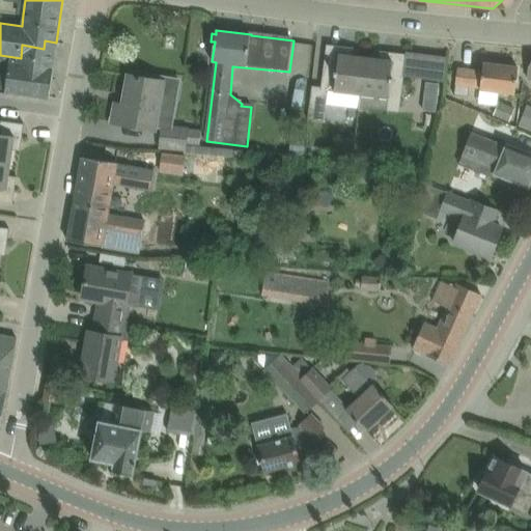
[(53,68),(56,43),(45,40),(44,49),(22,45),(21,58),(0,55),(0,90),(49,99),(54,68),(53,68)]
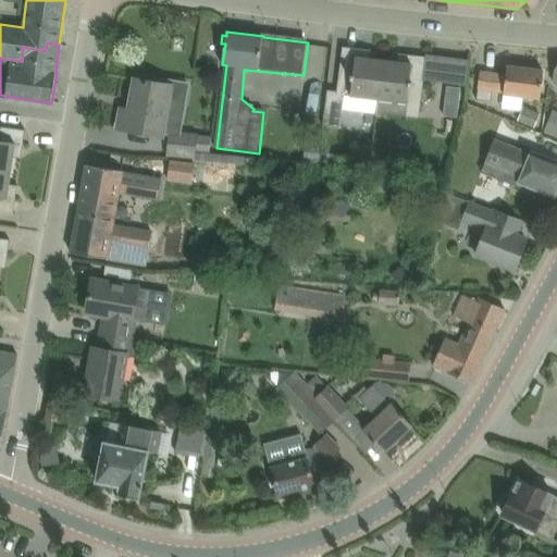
[(326,90),(324,114),(341,116),(342,109),(376,113),(379,98),(383,60),(370,59),(371,50),(343,47),(337,91),(326,90)]
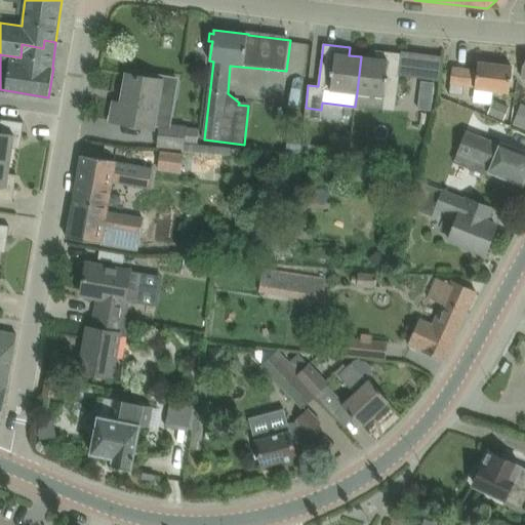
[(374,58),(361,56),(357,92),(396,97),(397,97),(403,53),(375,50),(374,58)]
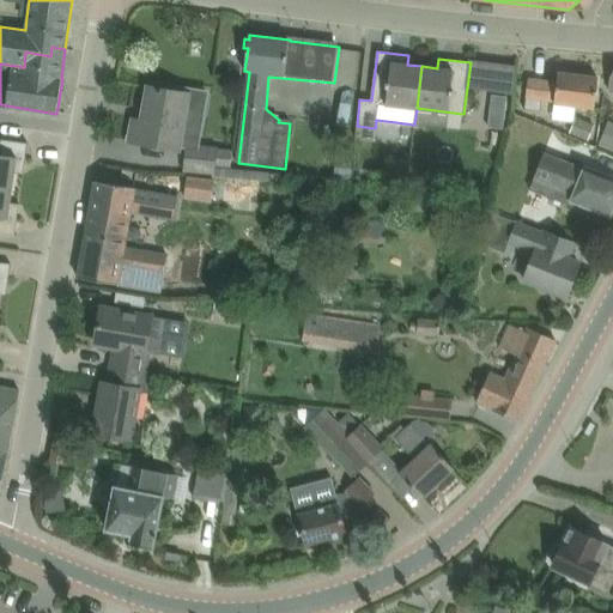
[(540,111),(541,103),(595,108),(599,78),(558,73),(557,83),(528,79),(525,109),(540,111)]
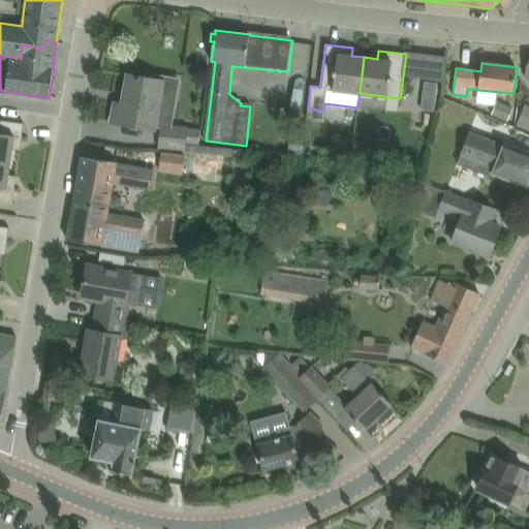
[(154,127),(159,128),(160,124),(173,126),(176,107),(157,105),(161,81),(142,78),(130,75),(124,104),(116,103),(113,122),(153,129),(154,127)]
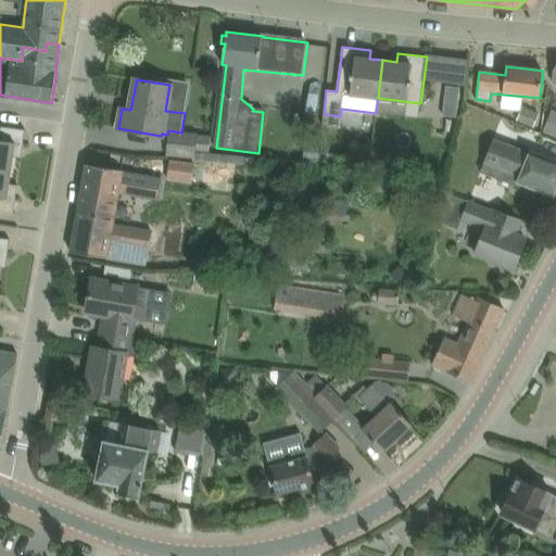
[(444,103),(459,105),(460,88),(446,86),(444,103)]
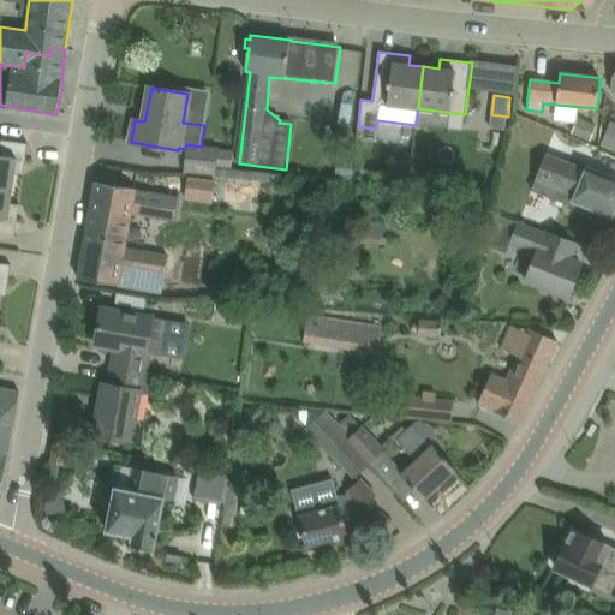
[(577,120),(575,123),(571,133),(590,142),(596,125),(578,118),(577,120)]
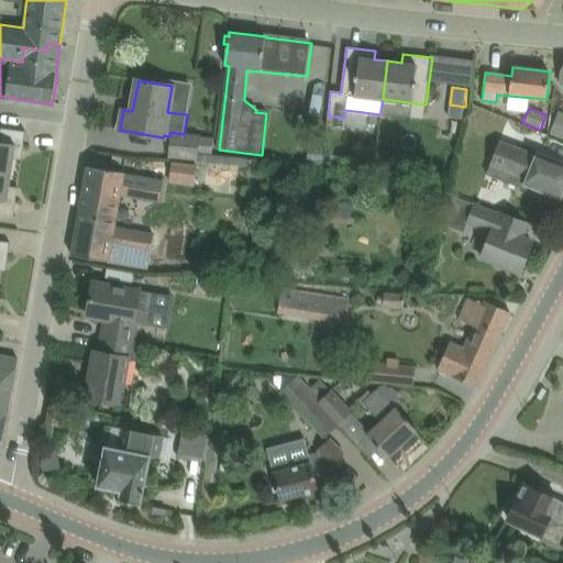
[(562,138),(562,111),(561,111),(551,133),(562,138)]
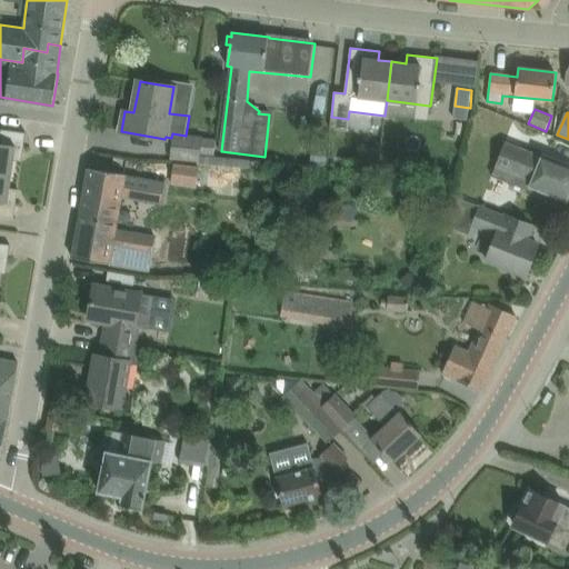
[(348,119),(331,117),(329,129),(330,129),(345,131),(347,131),(348,119)]
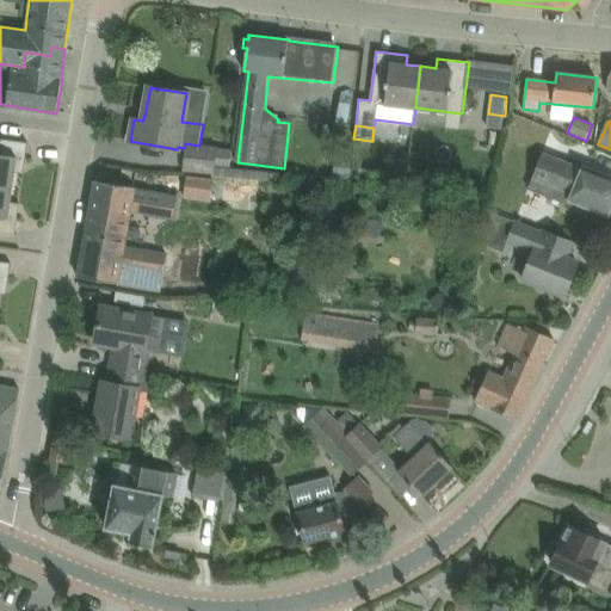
[(0,184),(13,186),(16,172),(24,173),(29,142),(0,137),(0,184)]
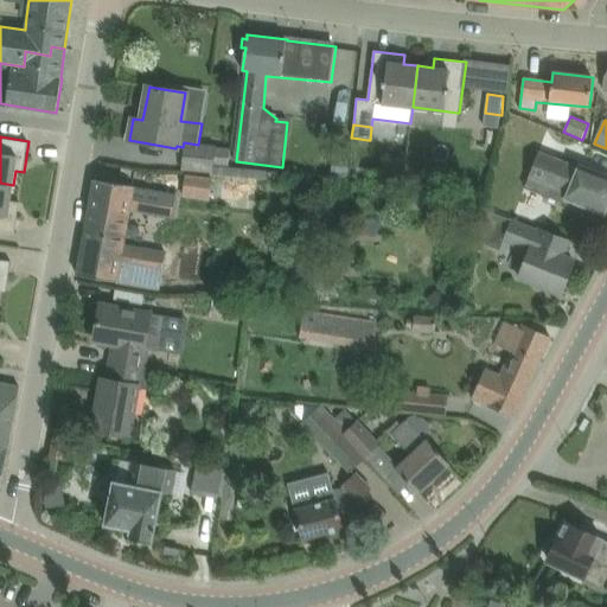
[(230,147),(216,146),(198,145),(184,142),(183,147),(180,171),(212,174),(213,164),(229,166),(230,147)]
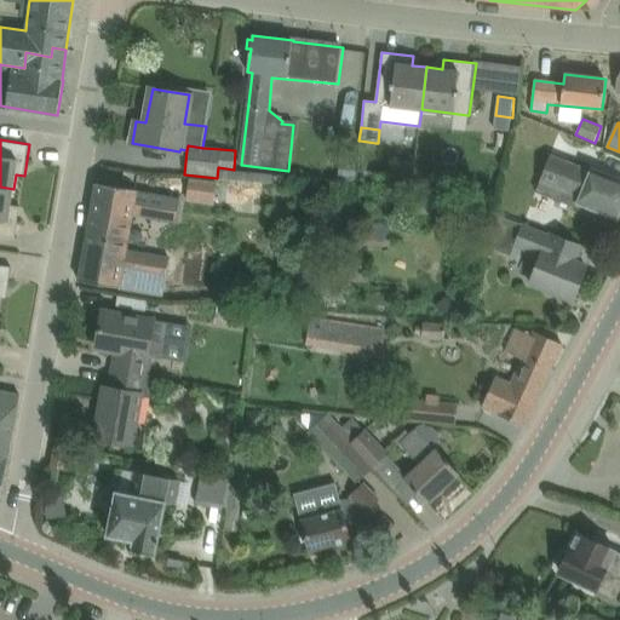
[(619,178),(551,151),(539,184),(560,191),(557,200),(578,208),(579,204),(618,218),(619,212),(619,178)]
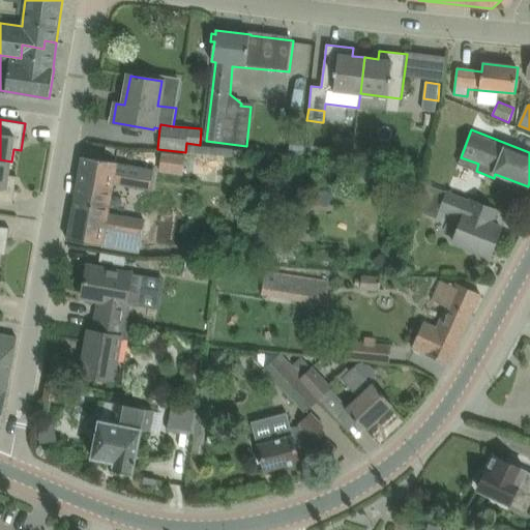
[(304,136),(290,135),(289,153),(303,154),(304,136)]
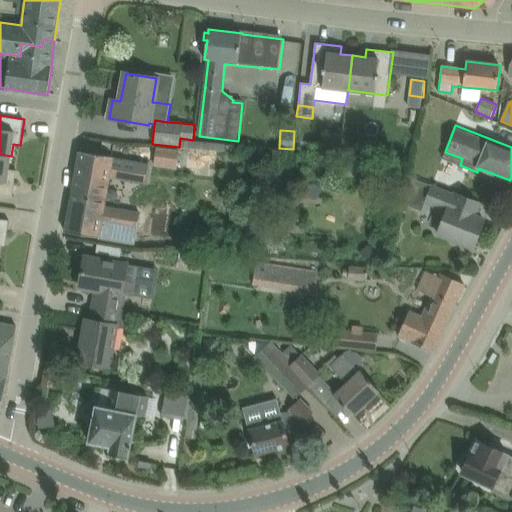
[(154,166),(177,170),(180,151),(157,147),(154,166)]
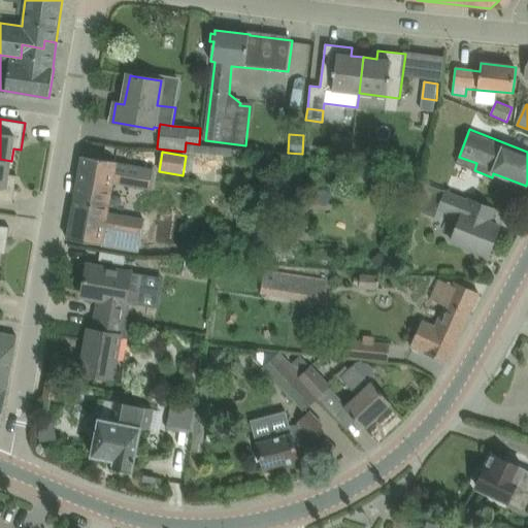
[(108,212),(113,183),(150,189),(153,168),(118,162),(81,156),(67,239),(102,245),(138,252),(144,219),(108,212)]
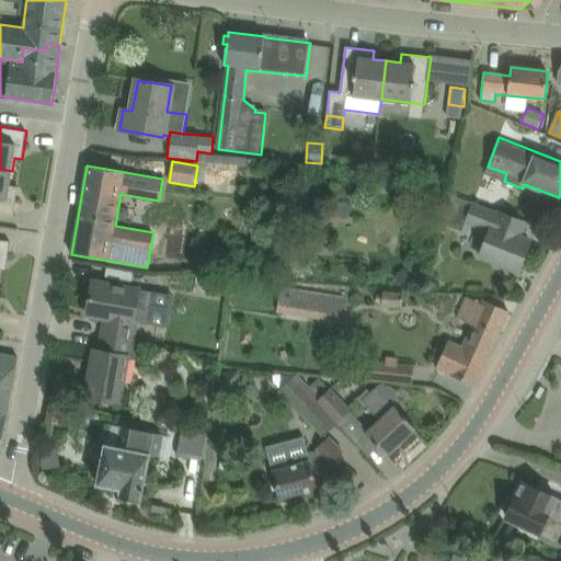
[(0,169),(0,213),(14,216),(19,187),(10,185),(12,171),(0,169)]
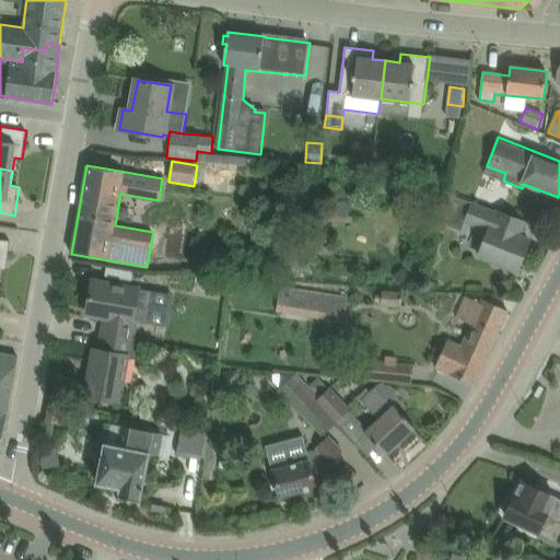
[(520,236),(525,222),(473,201),(464,222),(488,232),(479,256),(517,271),(529,241),(520,236)]
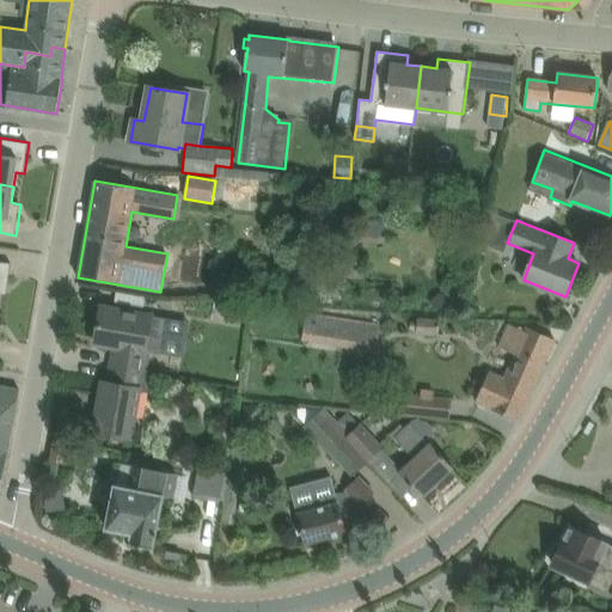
[(0,293),(7,294),(11,263),(0,261),(0,293)]
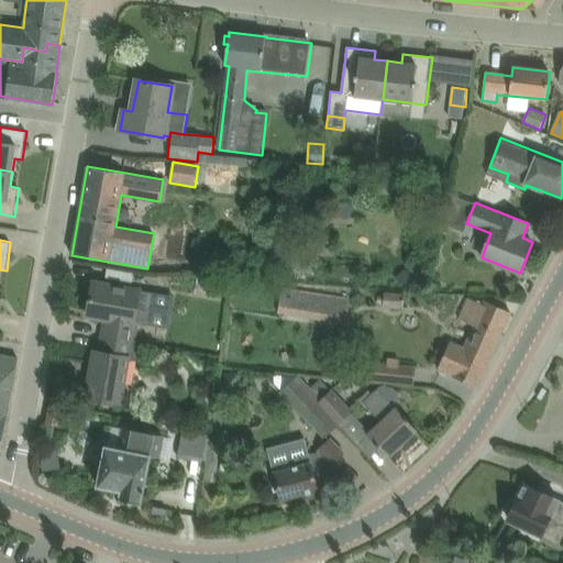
[(296,268),(298,242),(278,241),(276,267),(296,268)]
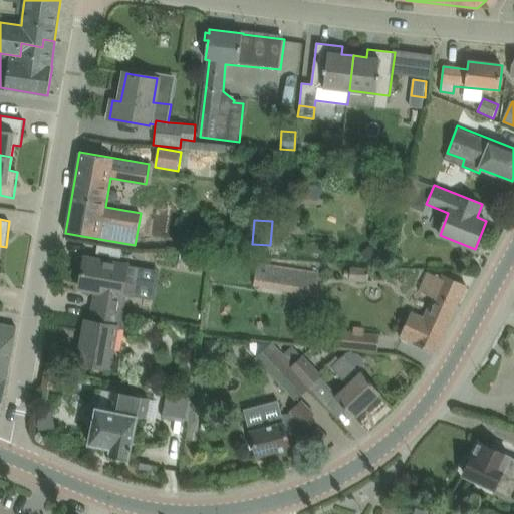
[(378,256),(370,244),(359,252),(367,264),(378,256)]
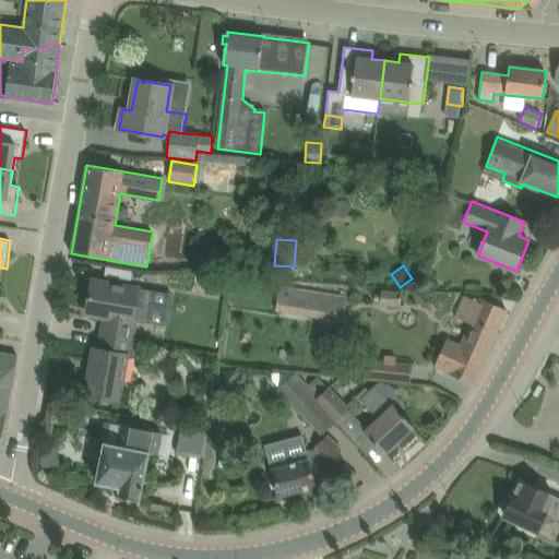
[(129,321),(135,288),(93,281),(87,313),(105,317),(102,335),(130,340),(133,322),(129,321)]
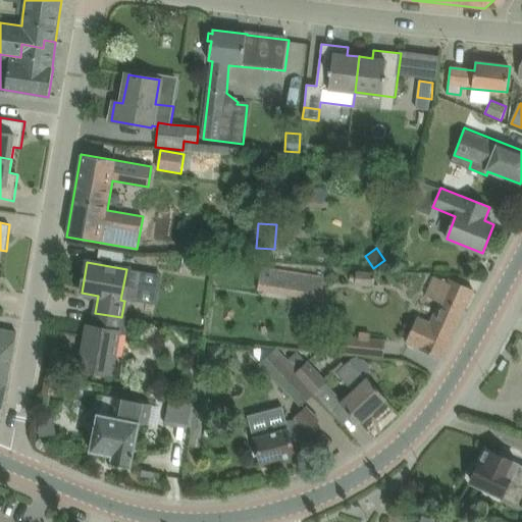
[(261,267),(258,291),(320,301),(324,277),(261,267)]
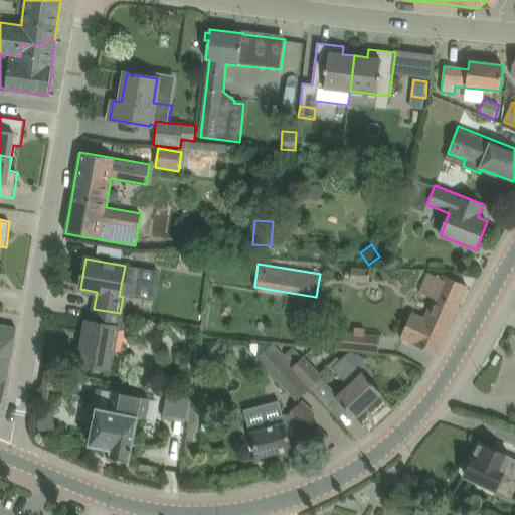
[(351,282),(369,282),(370,267),(352,267),(352,270),(346,270),(346,279),(351,279),(351,282)]
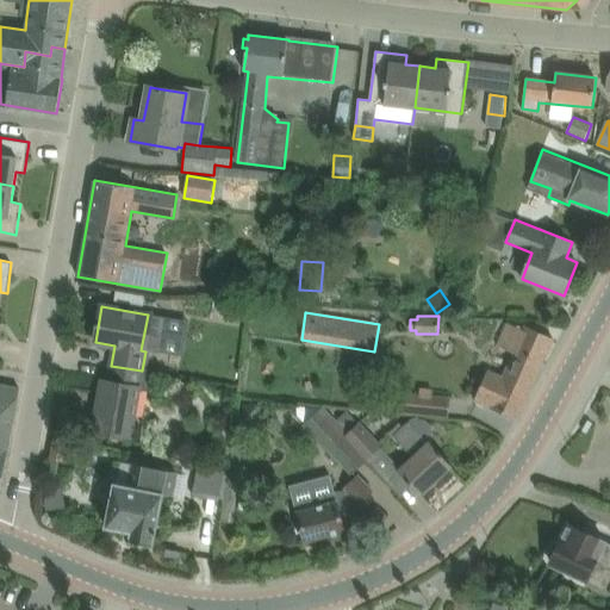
[(554,338),(531,329),(524,325),(522,329),(506,323),(496,346),(511,353),(500,375),(487,369),(473,400),(517,421),(528,396),(554,338)]
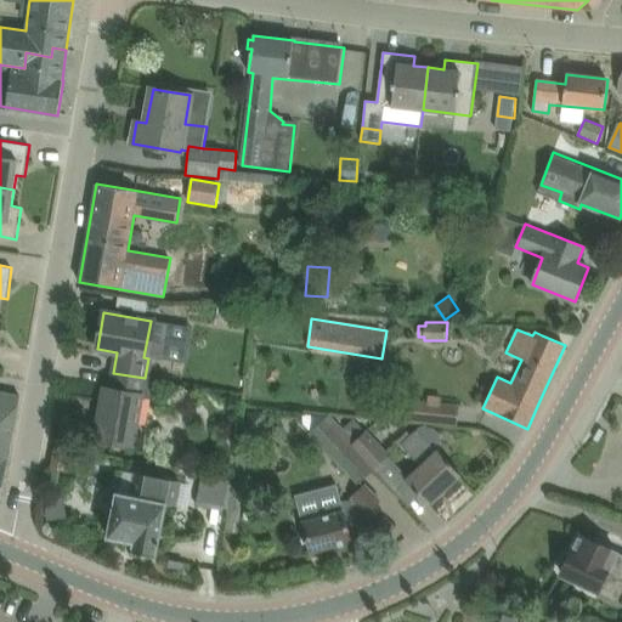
[(145,378),(113,373),(111,389),(106,388),(96,440),(129,446),(137,396),(142,397),(145,378)]
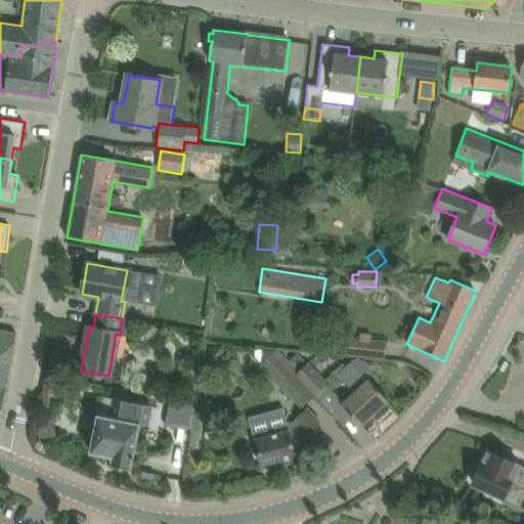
[(0,422),(2,410),(7,385),(17,334),(0,330),(0,422)]
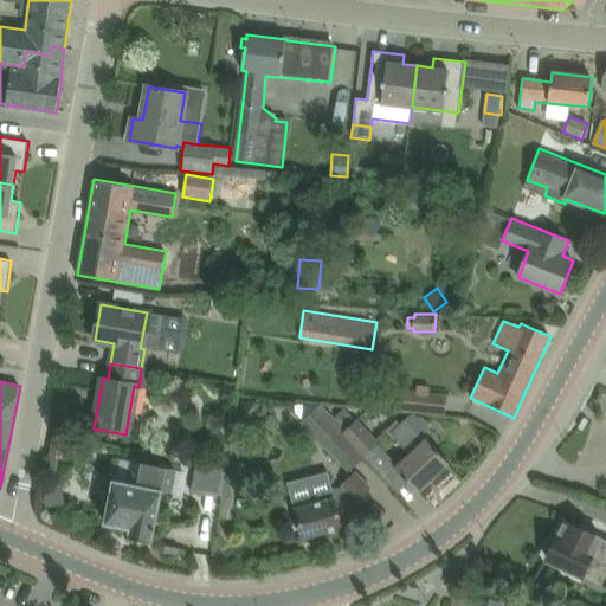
[(400,408),(445,413),(447,389),(403,385),(400,408)]
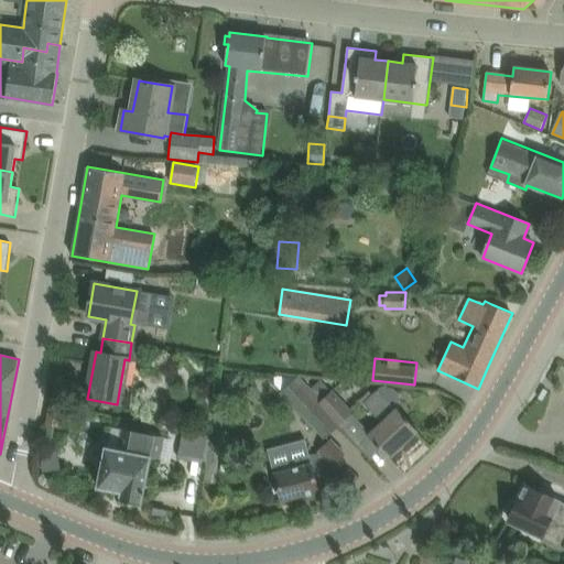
[(239,390),(240,373),(225,372),(224,388),(239,390)]
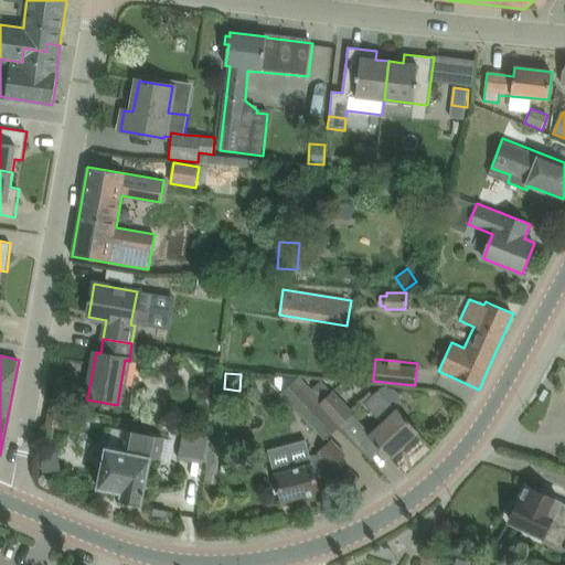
[(324,440),(339,426),(319,404),(322,400),(299,376),(280,394),(304,417),(324,440)]
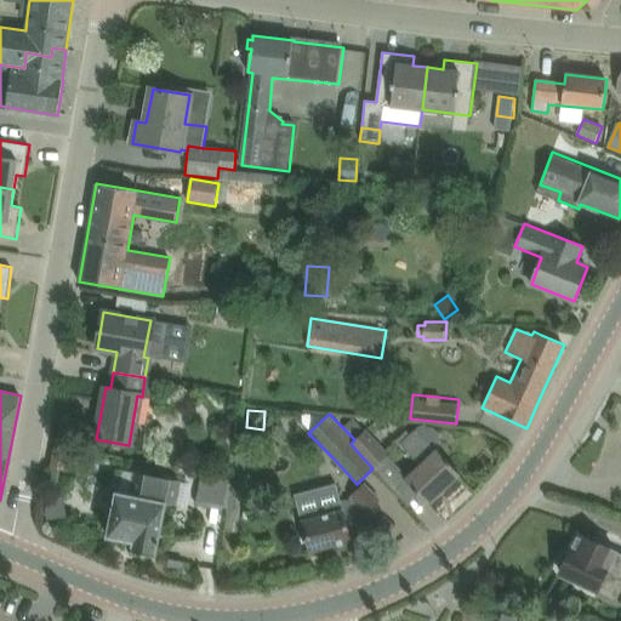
[(419,465),(404,478),(406,482),(428,505),(448,486),(461,474),(437,449),(440,443),(439,434),(433,428),(426,426),(416,429),(400,444),(419,465)]
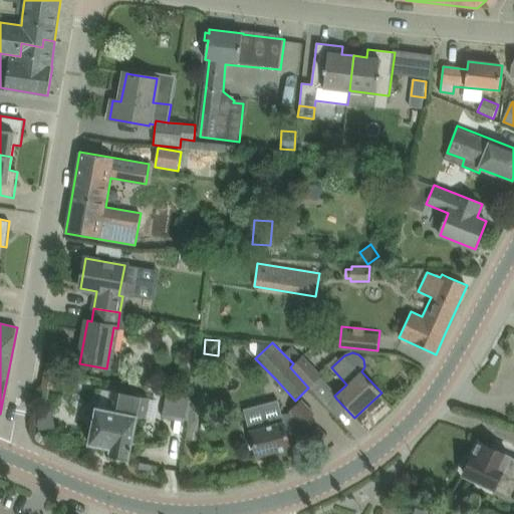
[(321,375),(302,354),(297,359),(293,363),(290,367),(308,388),(321,375)]
